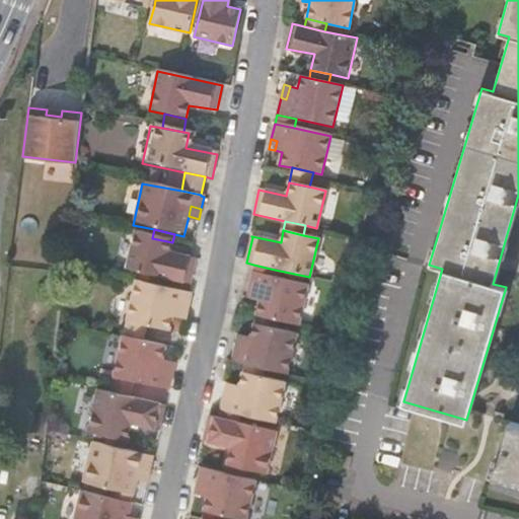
[(190,287),(196,260),(189,258),(169,254),(172,242),(152,238),(136,235),(126,274),(137,276),(157,280),(190,287)]
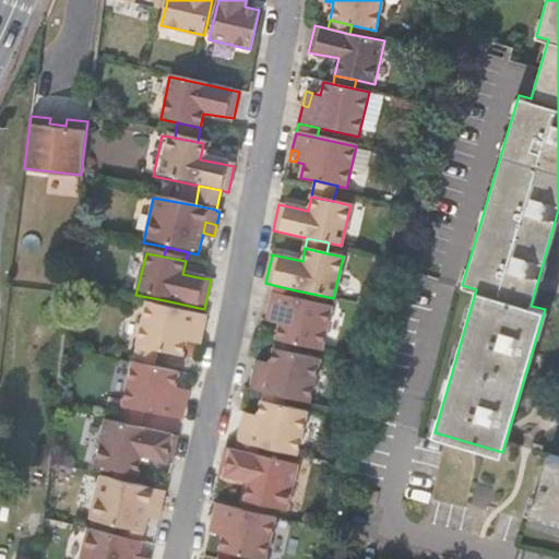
[(271,293),(294,298),(296,290),(273,285),(271,293)]
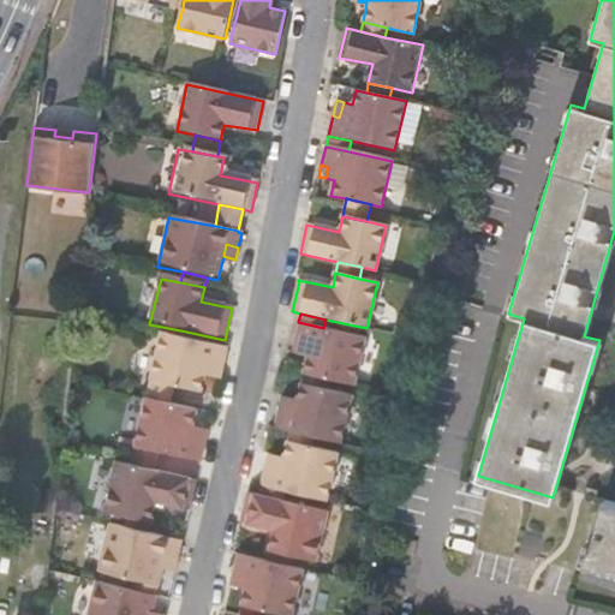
[(298,322),(294,340),(302,342),(298,354),(315,358),(311,377),(335,383),(352,387),(364,338),(323,328),(298,322)]
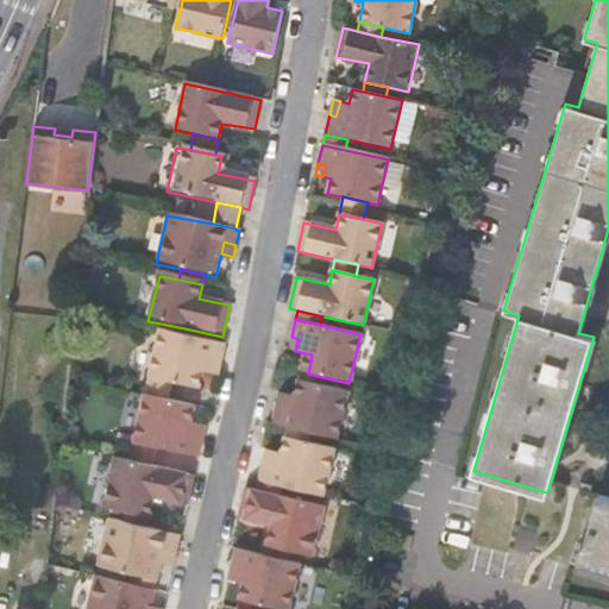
[(158,333),(182,338),(184,328),(161,324),(158,333)]
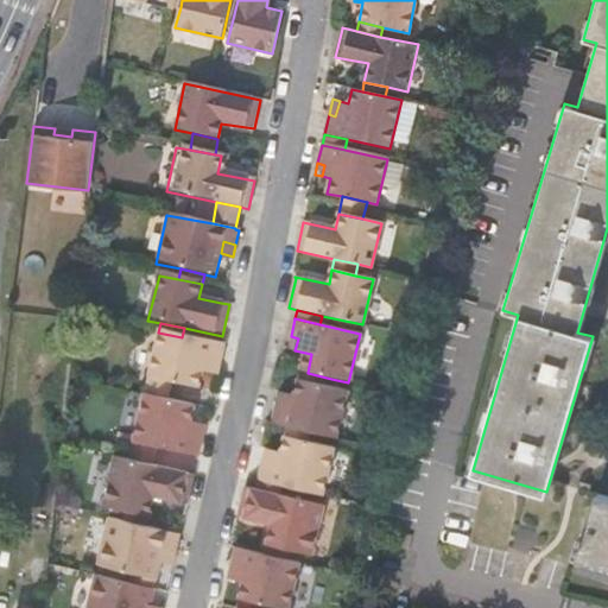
[(200,373),(210,375),(213,363),(220,365),(225,346),(220,344),(182,337),(158,333),(146,380),(171,386),(195,392),(200,373)]
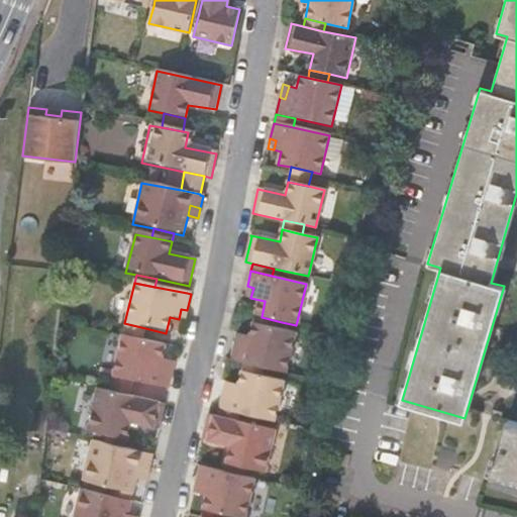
[(262,317),(260,325),(280,330),(282,322),(262,317)]
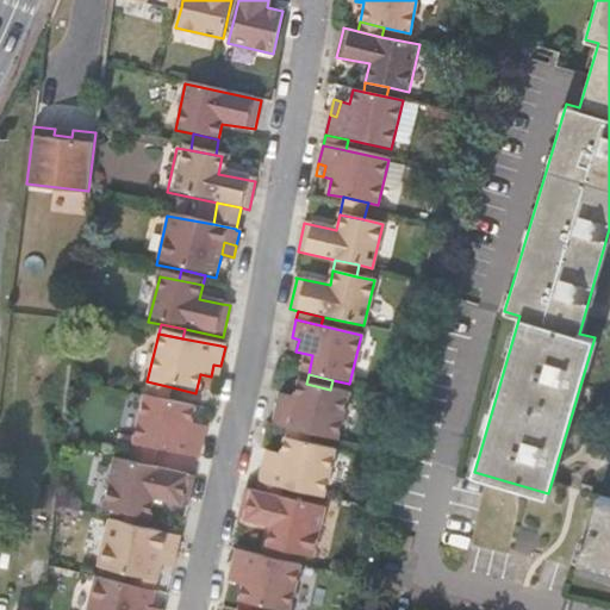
[(147,381),(143,398),(167,403),(172,387),(147,381)]
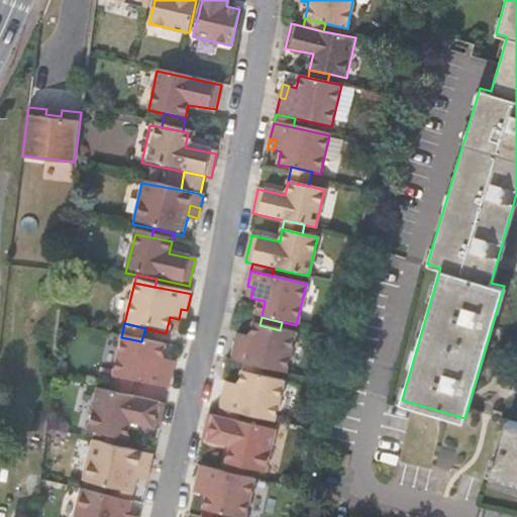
[(260,325),(255,341),(241,337),(239,348),(233,347),(230,362),(249,366),(270,371),(285,374),(294,333),(280,330),(260,325)]
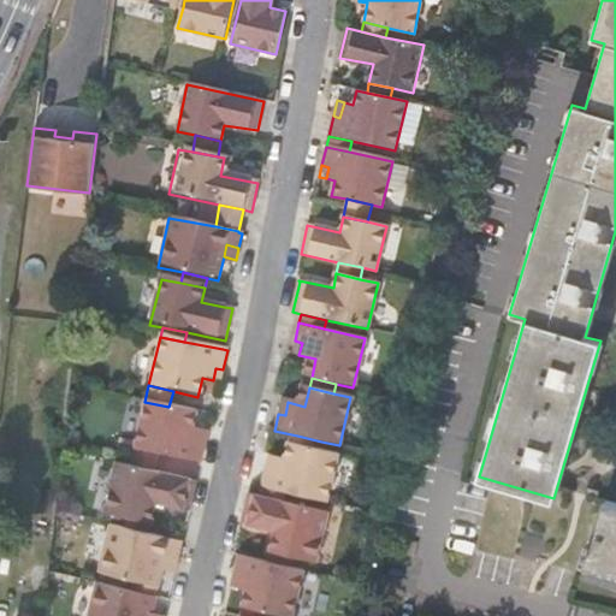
[(191,430),(195,414),(169,407),(144,402),(134,448),(159,454),(200,465),(206,445),(199,443),(201,433),(191,430)]
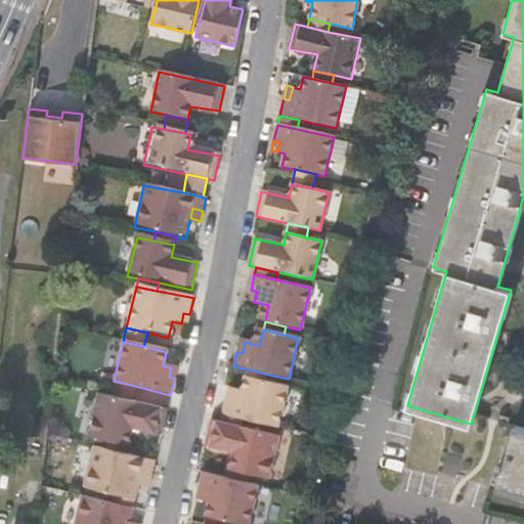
[(171,368),(169,377),(175,379),(177,369),(171,368)]
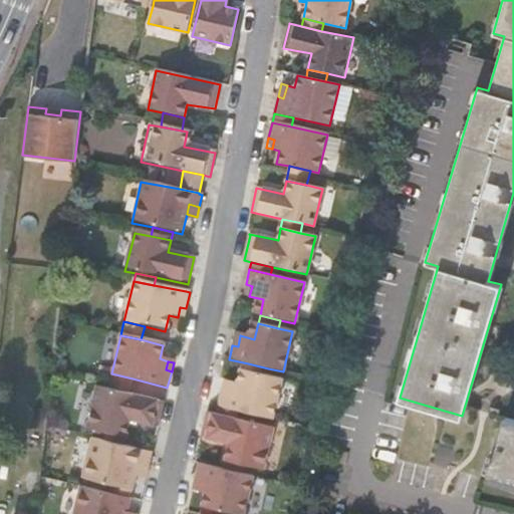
[(246,371),(266,375),(268,368),(248,363),(246,371)]
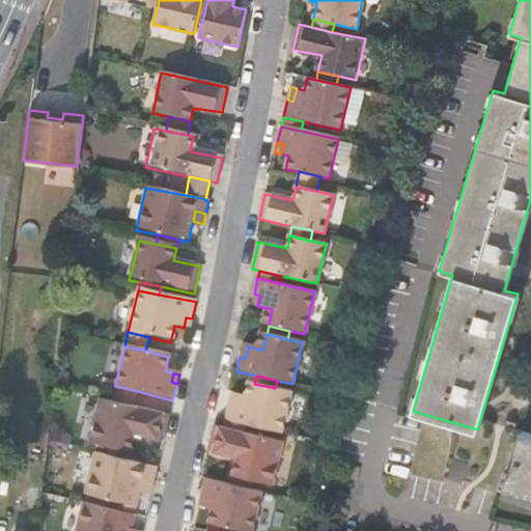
[(275,388),(254,384),(251,399),(236,396),(233,406),(228,404),(225,420),(245,425),(281,434),(290,392),(275,388)]
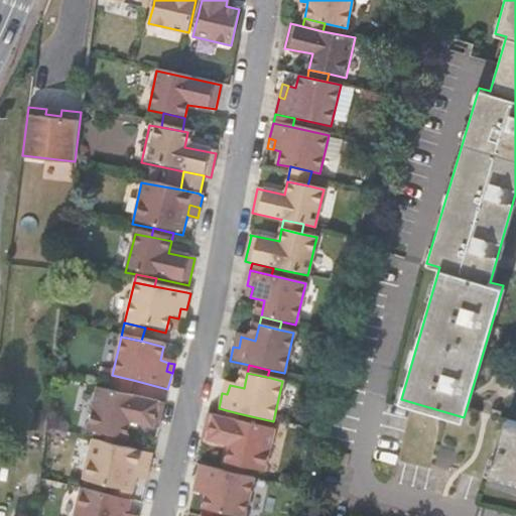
[(129,396),(133,380),(112,375),(108,391),(129,396)]
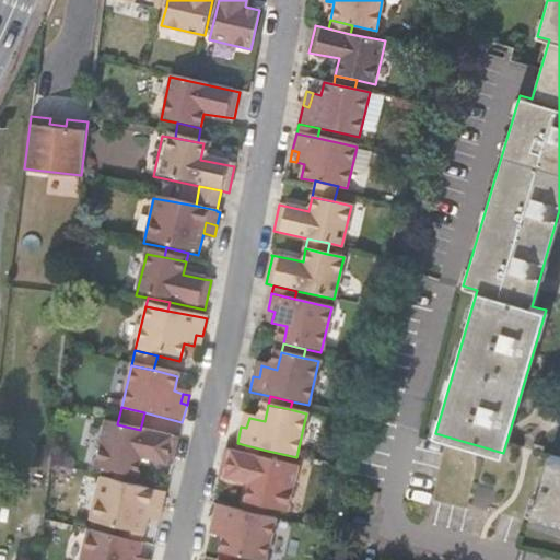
[(137,477),(140,459),(171,466),(177,440),(140,430),(117,424),(107,422),(96,467),(117,471),(137,477)]
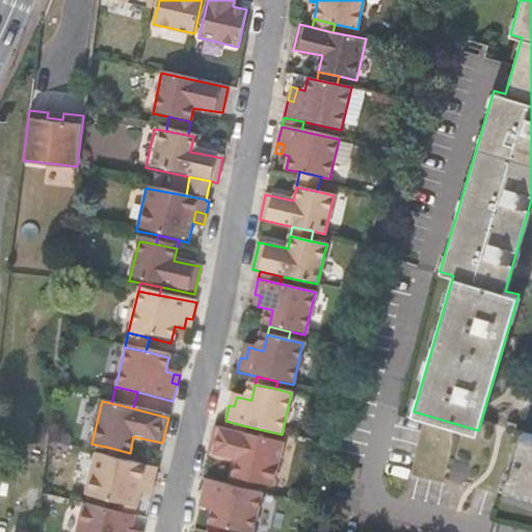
[(223,429),(243,434),(245,426),(225,421),(223,429)]
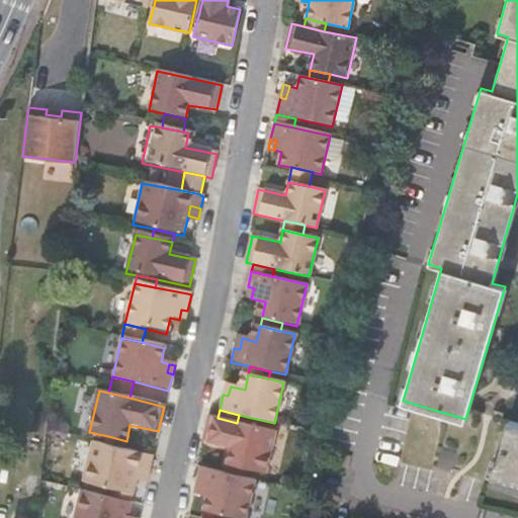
[(246,468),(264,472),(274,431),(237,423),(218,418),(207,416),(201,440),(230,446),(226,463),(246,468)]
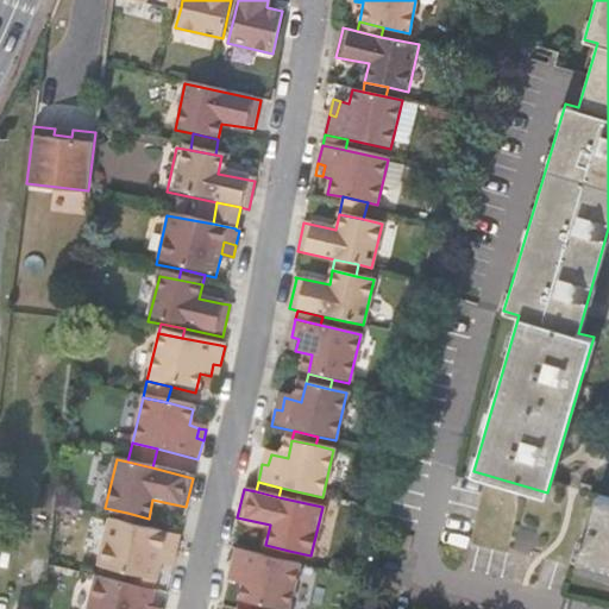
[(608,496),(600,494),(577,569),(608,578),(608,496)]
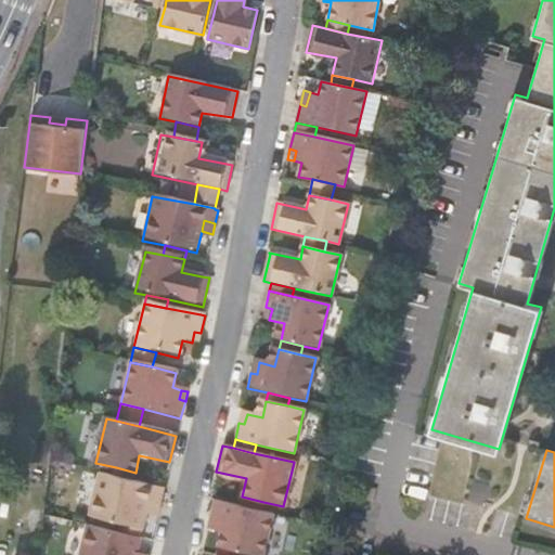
[(113,478),(133,482),(136,473),(116,467),(113,478)]
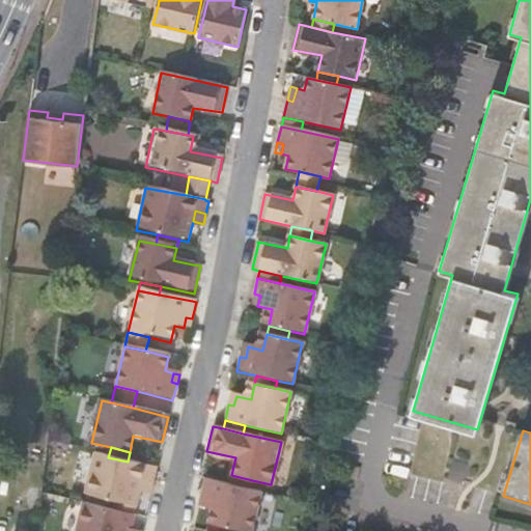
[(128,462),(108,457),(95,454),(85,496),(115,503),(135,507),(138,495),(140,484),(151,487),(156,468),(128,462)]
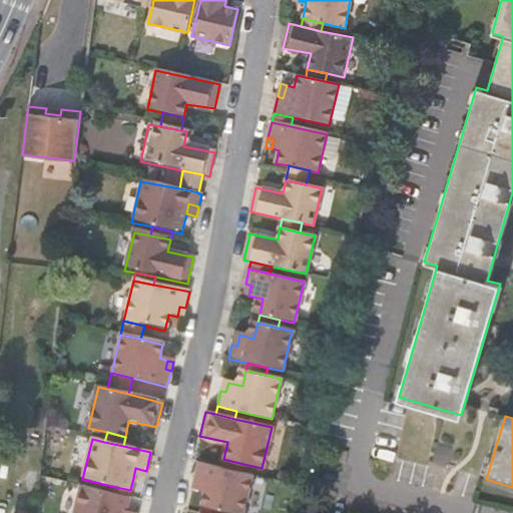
[(223,459),(221,469),(241,473),(243,464),(223,459)]
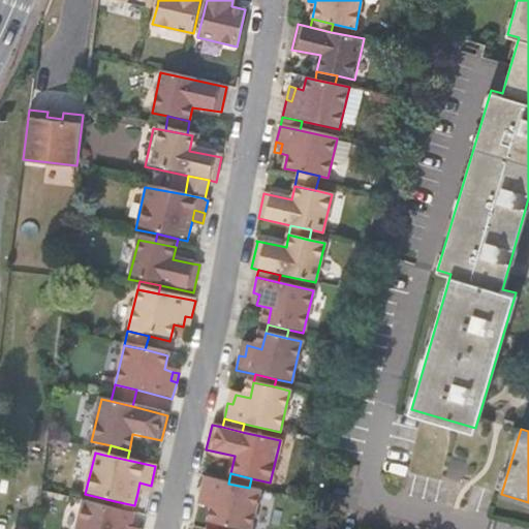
[(228,528),(232,528),(250,528),(259,491),(249,488),(228,484),(204,477),(199,494),(205,496),(203,506),(212,509),(209,523),(228,528)]
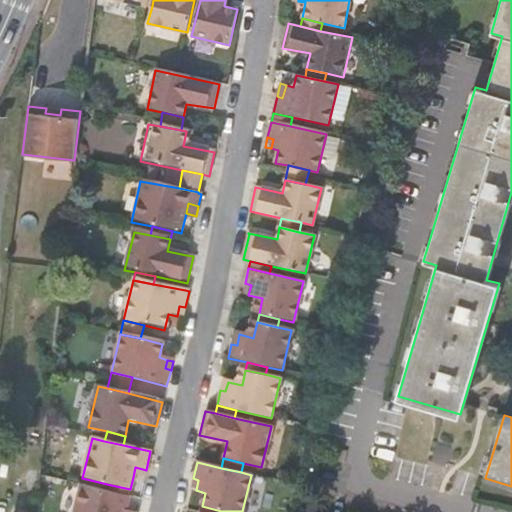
[(133,477),(143,479),(146,470),(135,467),(133,477)]
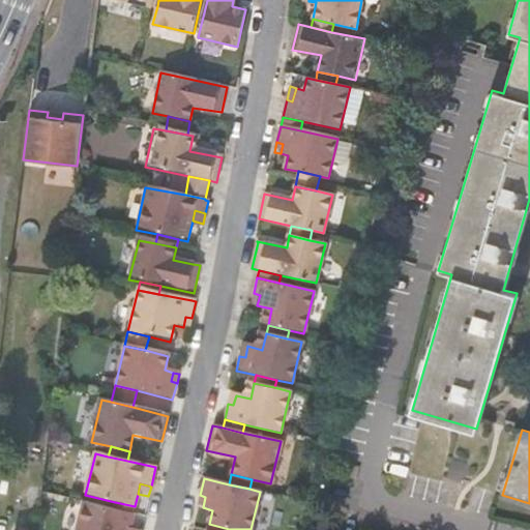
[(135,506),(115,502),(113,510),(133,514),(135,506)]
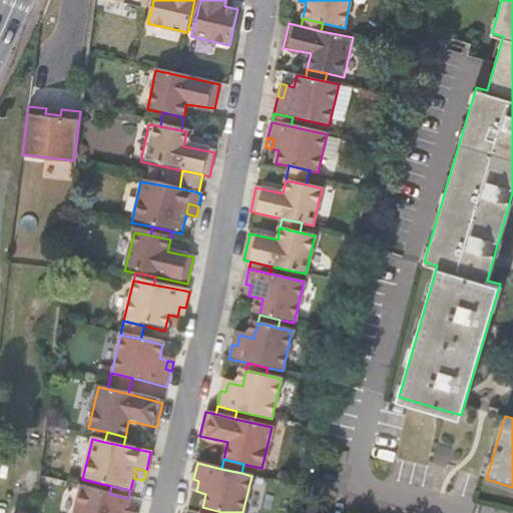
[(124,512),(125,510),(128,498),(109,494),(80,487),(73,512),(124,512)]
